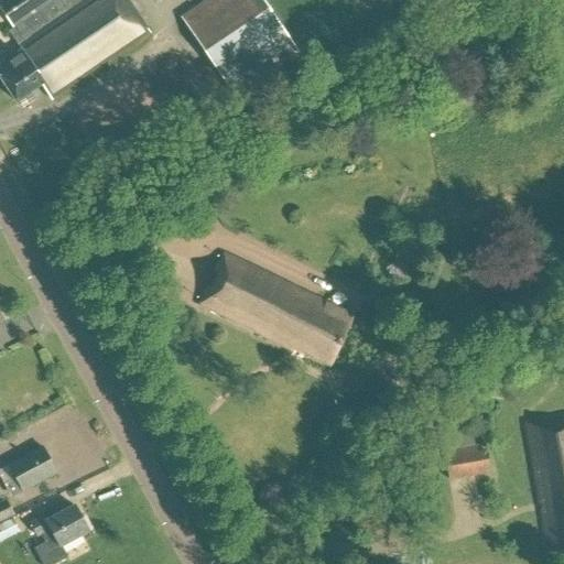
[(20,53),(0,65),(0,78),(15,102),(40,86),(50,101),(148,34),(123,0),(0,0),(0,11),(12,31),(9,33),(20,53)]
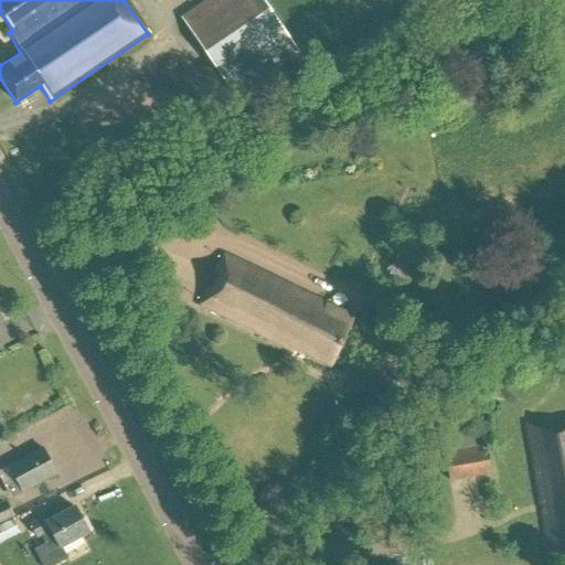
[(211,0),(182,19),(233,96),(297,53),(262,0),(211,0)]
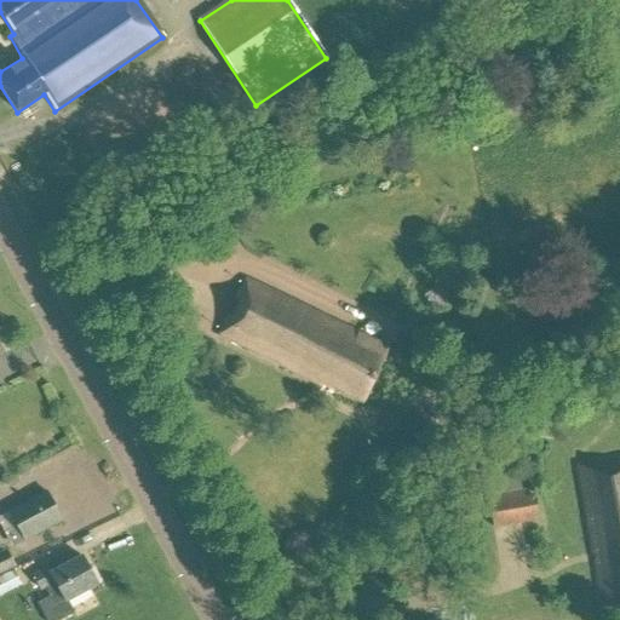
[(235,298),(240,300),(231,321),(225,319),(217,336),(360,402),(385,348),(244,281),(235,298)]
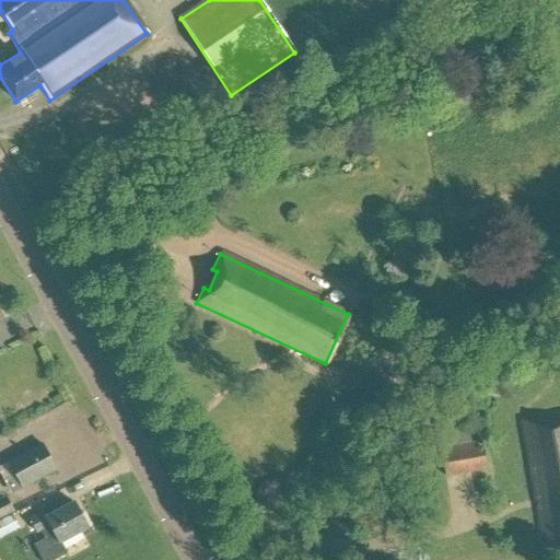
[(559,409),(523,416),(545,544),(559,540),(559,409)]
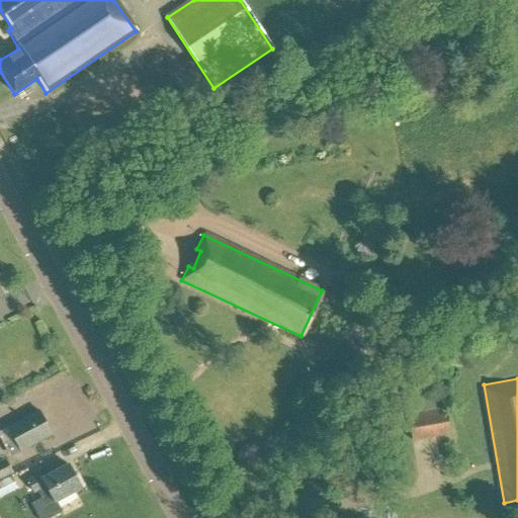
[(407,414),(412,442),(449,436),(445,408),(407,414)]
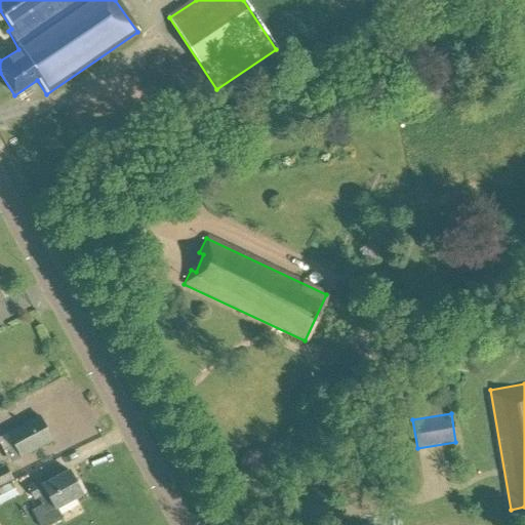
[(8,434),(22,457),(52,441),(39,416),(8,434)]
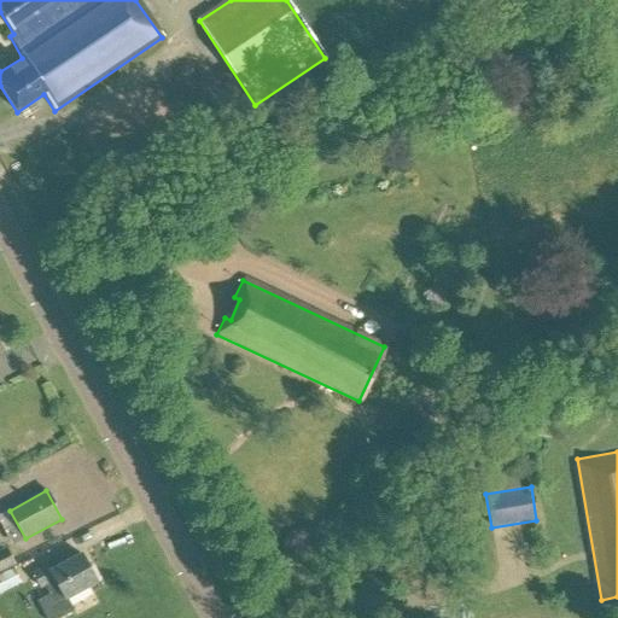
[(0,552),(0,572),(13,567),(5,549),(0,552)]
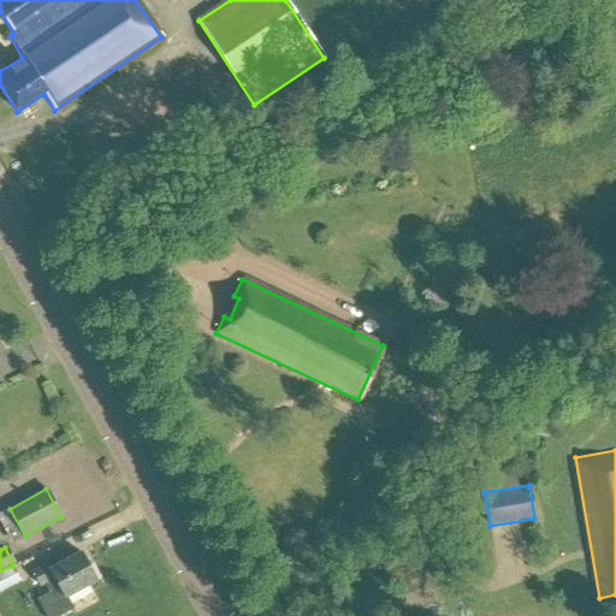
[(37,600),(46,615),(61,615),(73,610),(66,597),(96,581),(81,554),(51,570),(47,564),(33,572),(40,587),(45,585),(49,593),(37,600)]
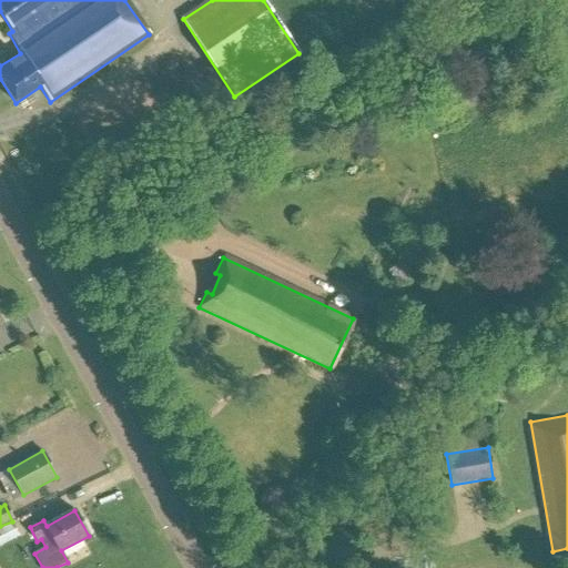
[(0,529),(0,546),(21,537),(12,524),(0,529)]
